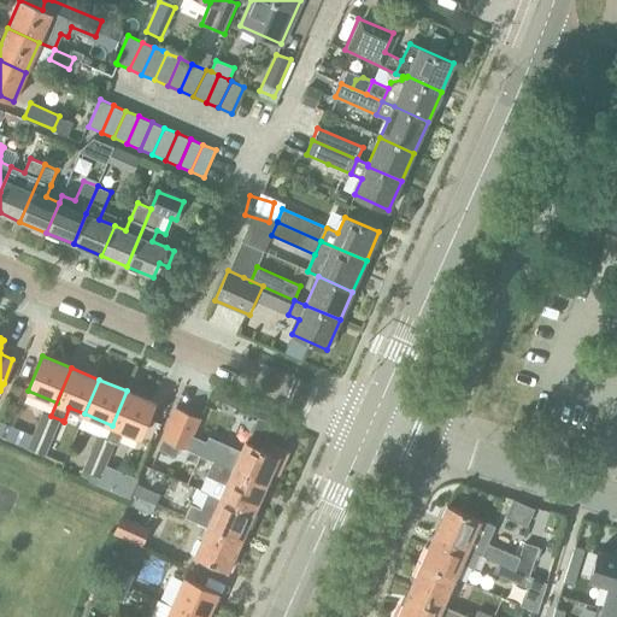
[(112,425),(106,439),(116,442),(118,444),(124,430),(140,438),(154,403),(127,391),(112,425)]
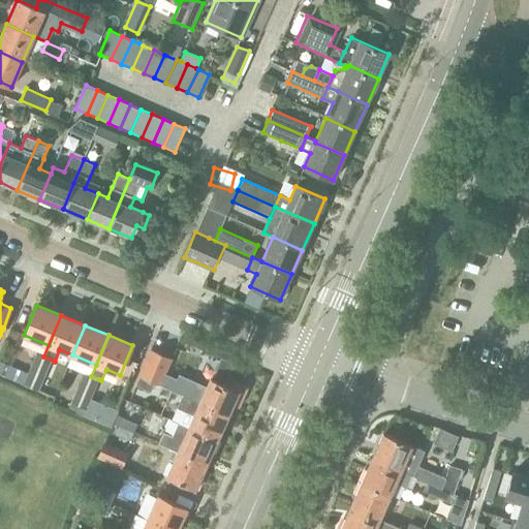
[(139,375),(155,382),(165,356),(151,350),(139,375)]
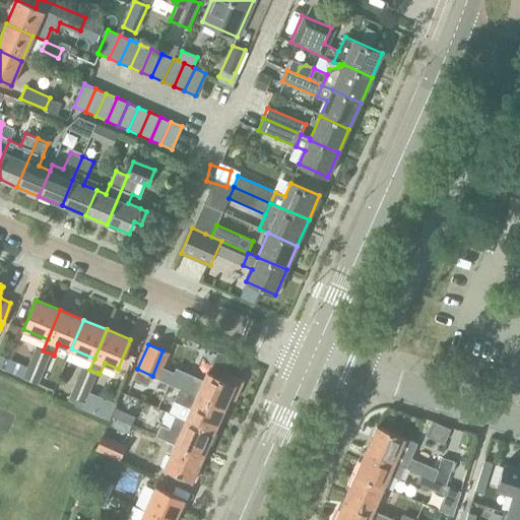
[(35,346),(28,361),(48,369),(53,354),(43,350),(35,346)]
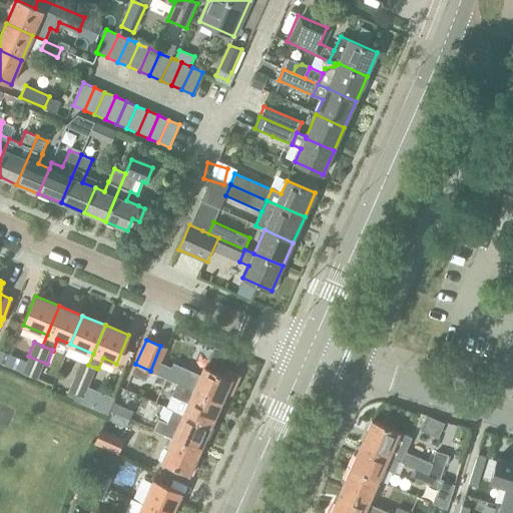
[(0,356),(0,368),(14,373),(17,361),(0,356)]
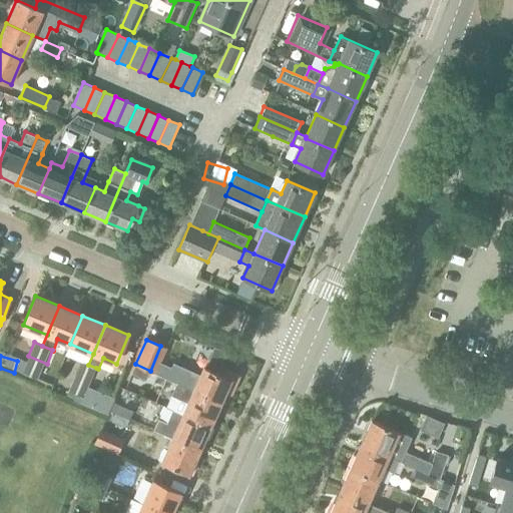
[(29,375),(38,379),(44,364),(46,365),(47,364),(28,356),(22,372),(29,375)]
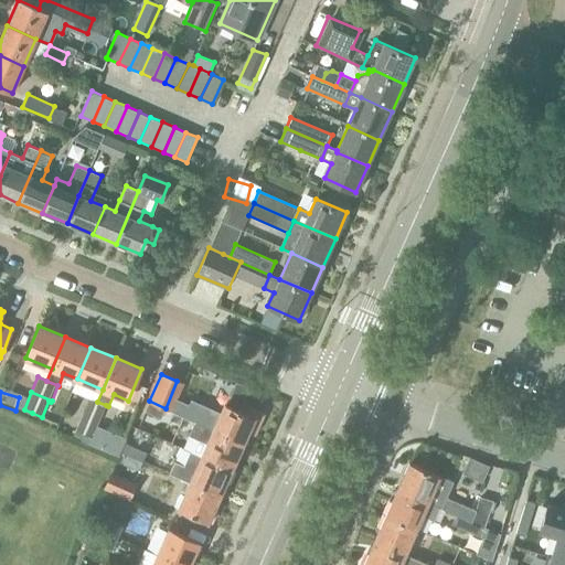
[(88,398),(82,414),(99,422),(106,405),(88,398)]
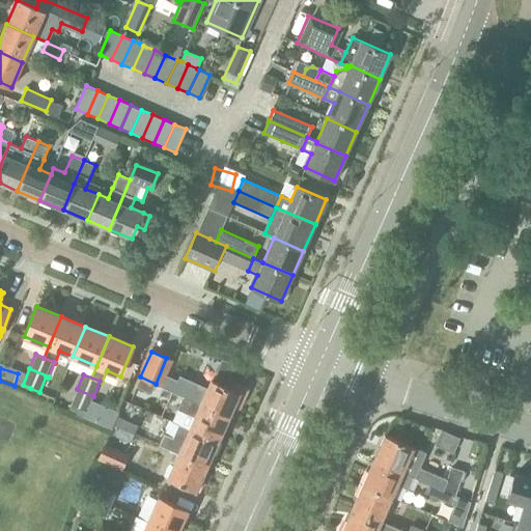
[(165,375),(160,387),(183,396),(228,418),(233,407),(240,409),(248,389),(227,380),(224,386),(212,380),(207,389),(190,381),(179,376),(177,381),(165,375)]
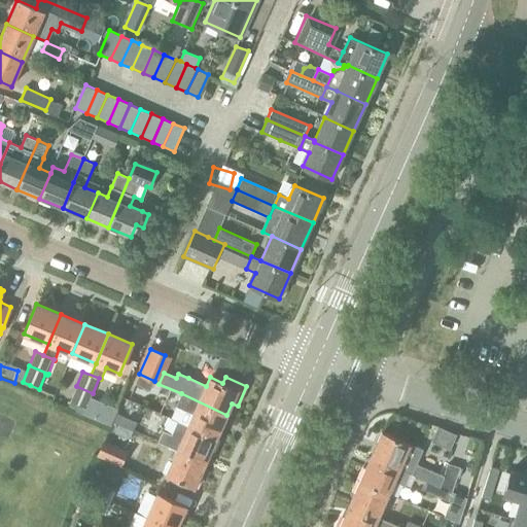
[(150,390),(154,381),(139,374),(135,383),(150,390)]
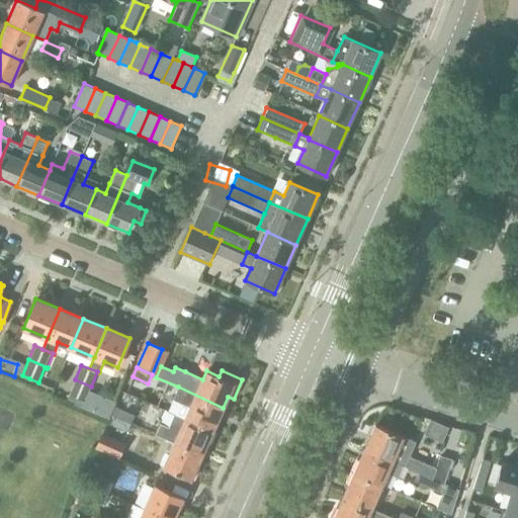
[(115,402),(89,391),(91,386),(75,379),(69,395),(76,399),(74,404),(108,418),(115,402)]
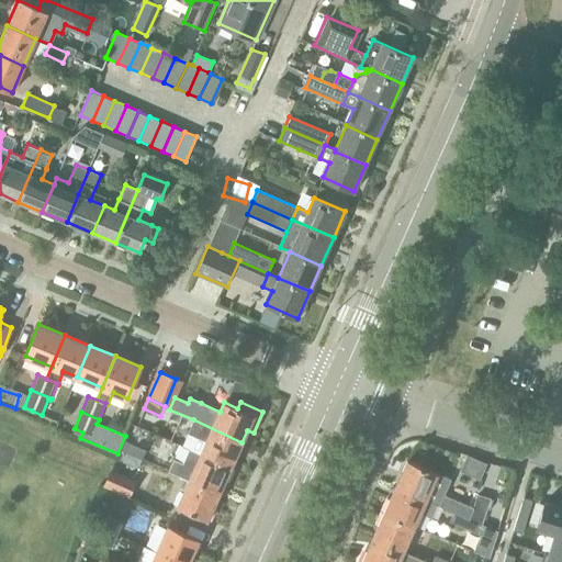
[(188,433),(182,447),(190,450),(231,468),(242,442),(193,419),(188,433)]
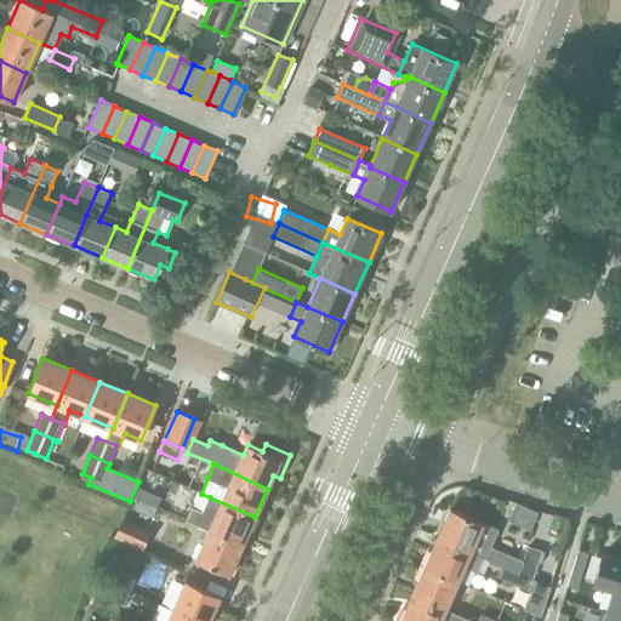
[(144,489),(140,499),(157,507),(161,497),(144,489)]
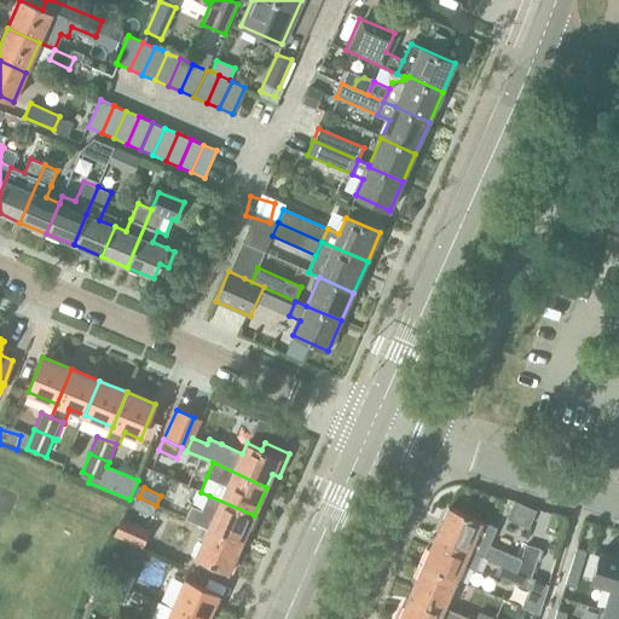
[(241,544),(254,515),(209,496),(202,510),(191,505),(186,519),(198,525),(198,524),(203,526),(208,528),(241,544)]
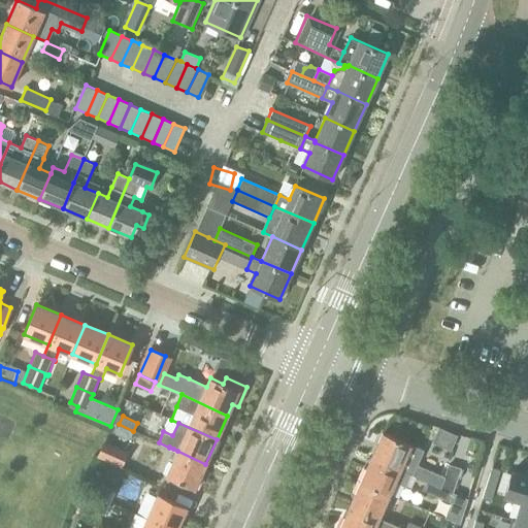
[(129,439),(133,431),(119,424),(114,433),(129,439)]
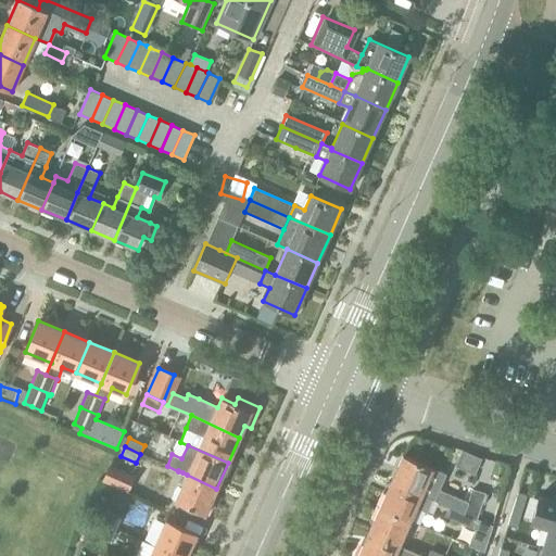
[(403,455),(391,481),(421,495),(432,500),(449,507),(464,514),(477,519),(485,493),(472,489),(468,502),(440,490),(446,474),(433,468),(403,455)]
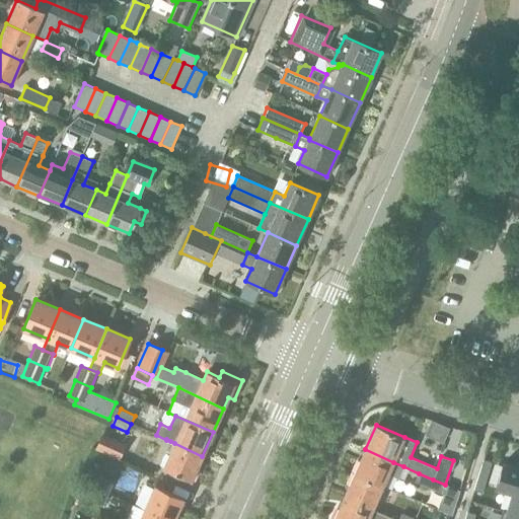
[(120,460),(127,443),(102,433),(95,449),(120,460)]
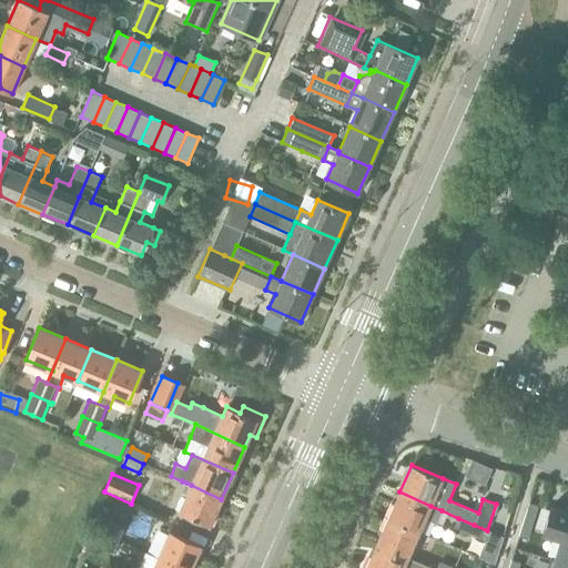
[(221,499),(191,485),(179,511),(210,526),(221,499)]
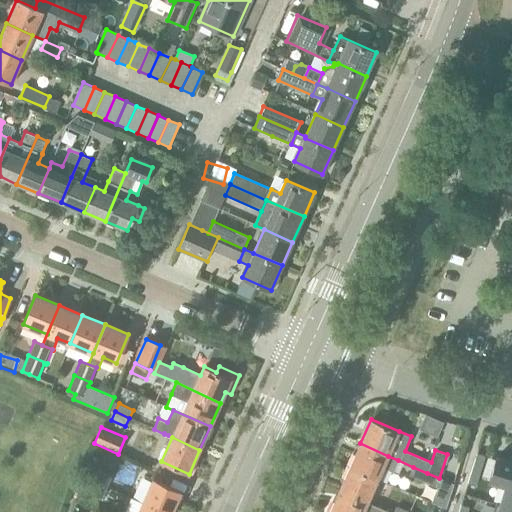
[(350,466),(378,478),(383,467),(393,472),(393,471),(398,460),(388,456),(360,443),(350,466)]
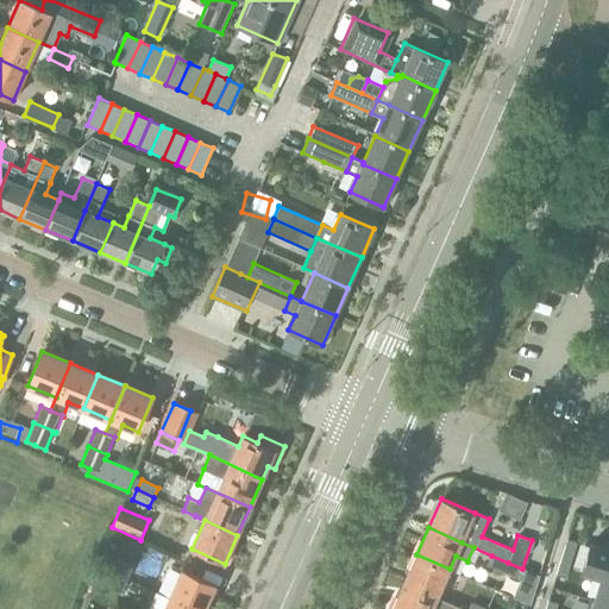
[(567,540),(563,552),(573,554),(577,542),(567,540)]
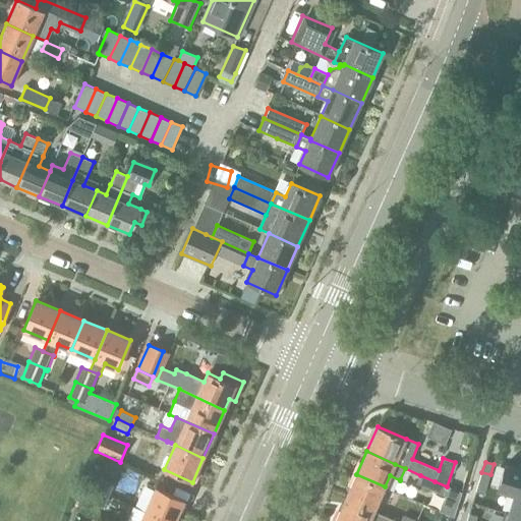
[(520,469),(506,465),(498,488),(520,495),(520,469)]
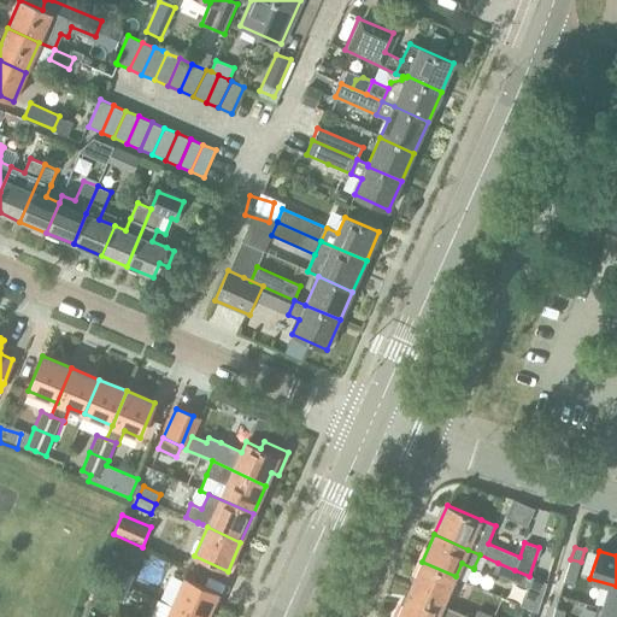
[(581,562),(570,559),(566,570),(577,574),(581,562)]
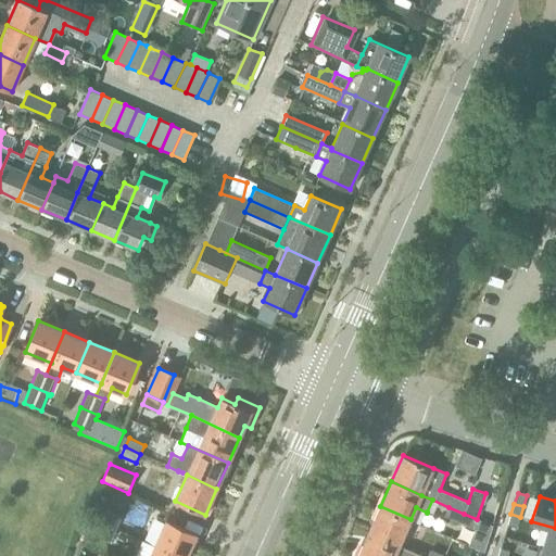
[(369,531),(400,545),(404,534),(411,519),(380,506),(369,531)]
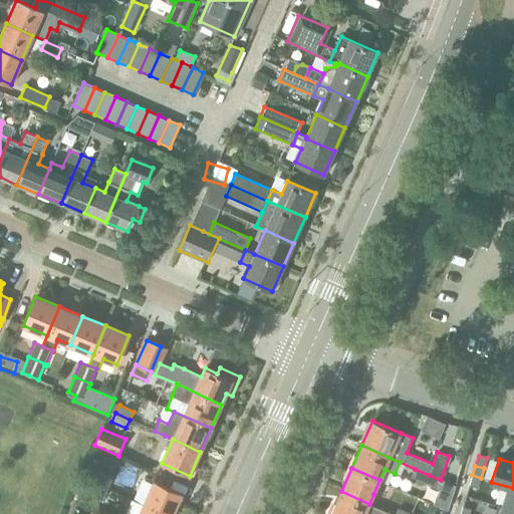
[(91,469),(86,480),(107,489),(112,478),(91,469)]
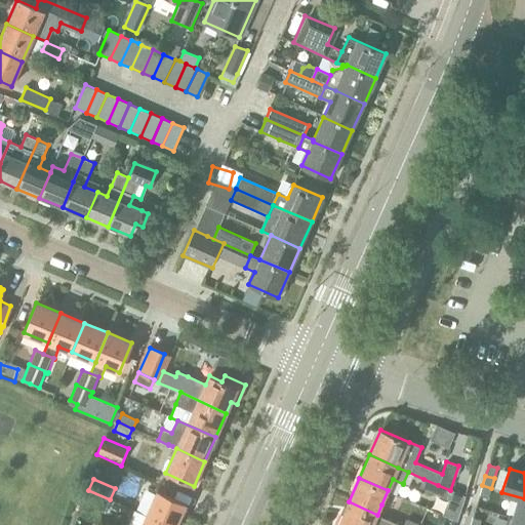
[(447,498),(450,490),(438,485),(423,479),(419,487),(447,498)]
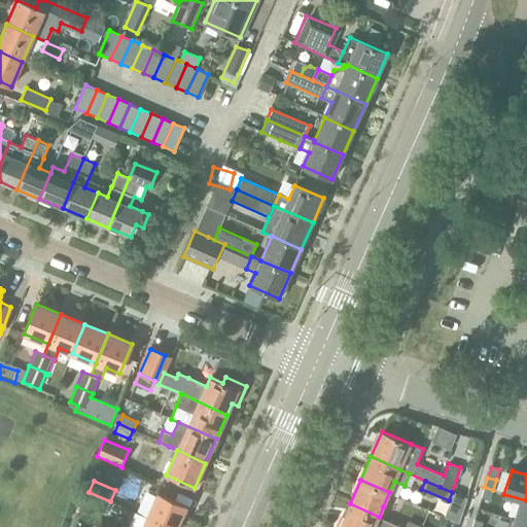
[(490,500),(493,490),(484,487),(481,497),(490,500)]
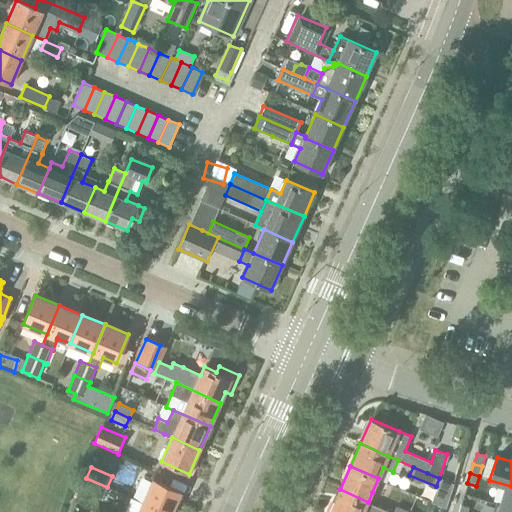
[(103,498),(107,487),(86,478),(82,489),(103,498)]
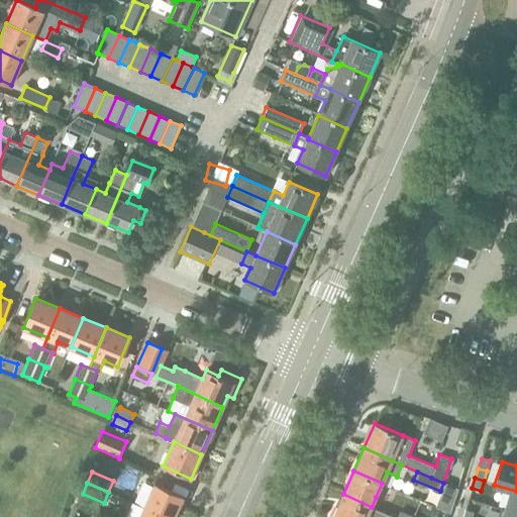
[(143,507),(165,516),(174,516),(183,497),(154,484),(143,507)]
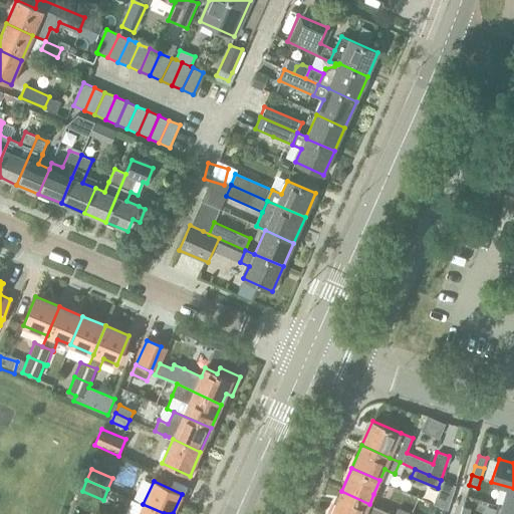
[(498,505),(498,506),(513,511),(513,488),(491,482),(508,487),(502,507),(498,505)]
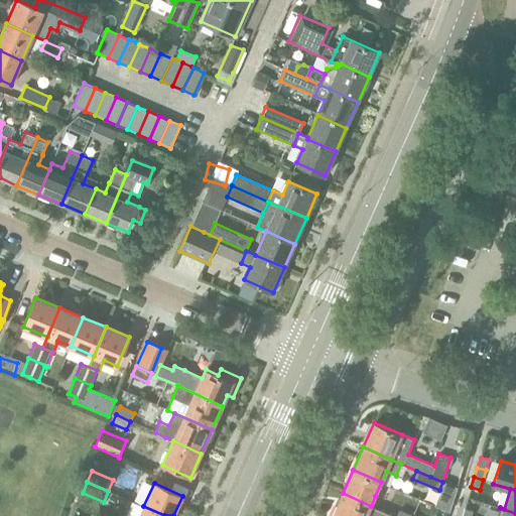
[(393,515),(371,506),(343,493),(332,515),(393,515)]
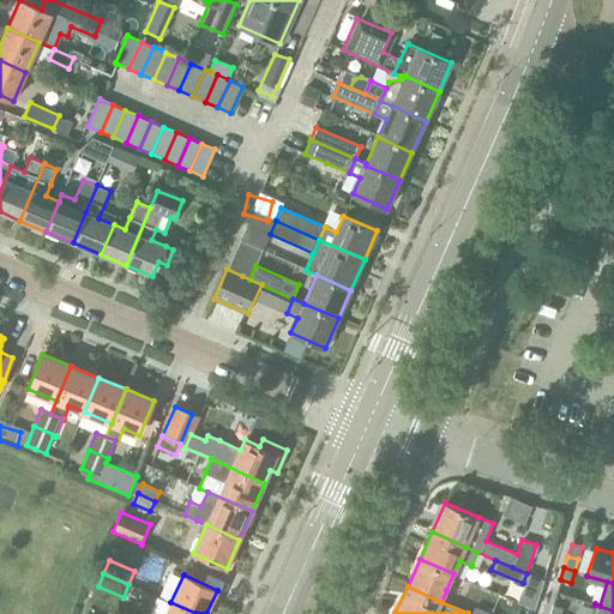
[(196,613),(170,602),(166,613),(196,613)]
